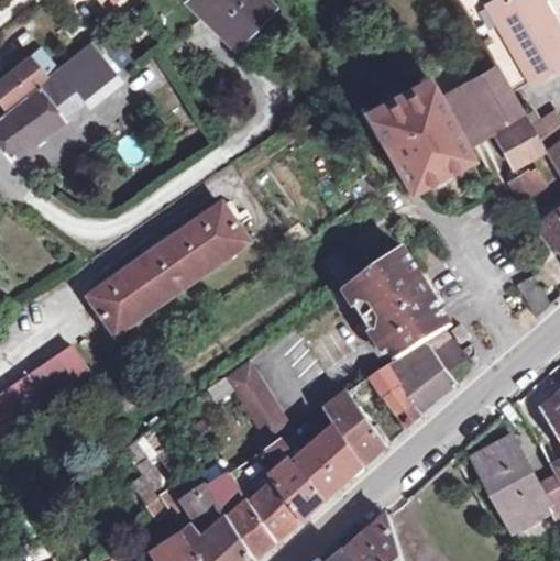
[(187,0),(186,2),(228,45),(268,3),(265,0),(187,0)]
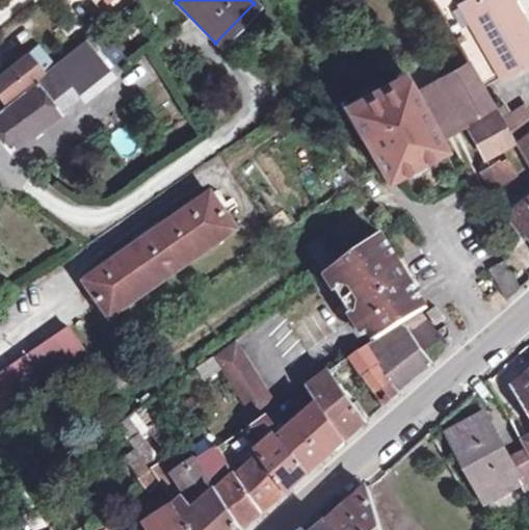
[(474,19),(469,22),(500,79),(528,62),(528,28),(512,0),(470,0),(466,2),(474,19)]
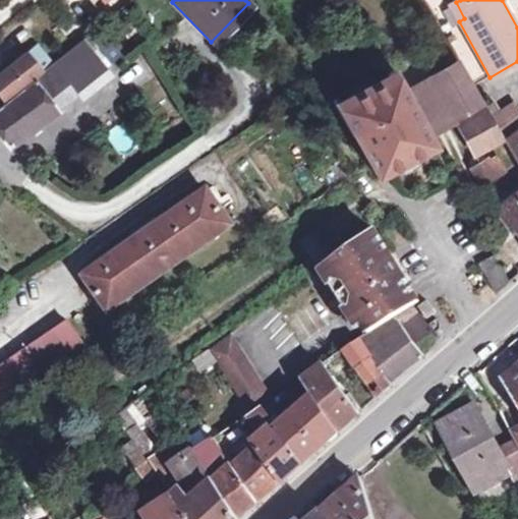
[(464,18),(456,2),(450,5),(459,21),(464,18)]
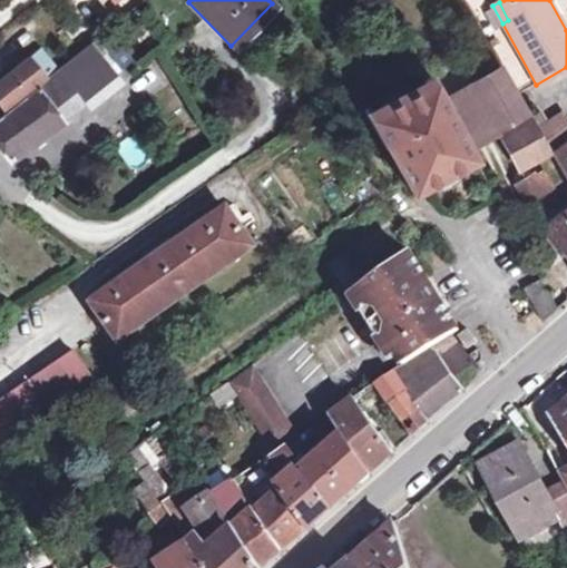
[(86,42),(56,67),(82,99),(113,74),(86,42)]
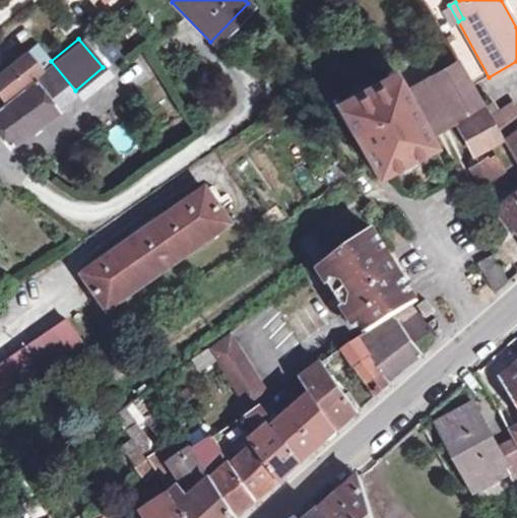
[(49,63),(34,44),(23,52),(0,71),(0,95),(2,99),(38,69),(40,71),(49,63)]
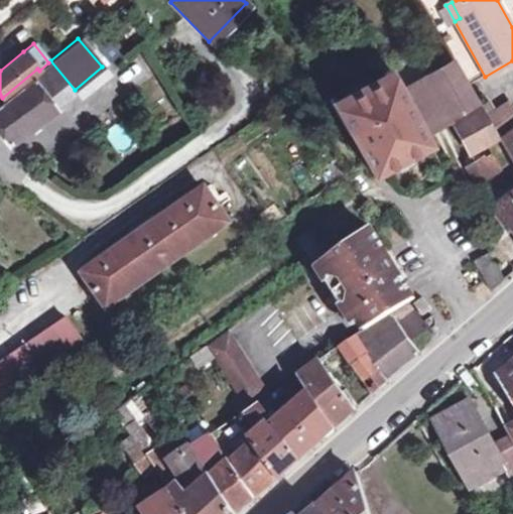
[(75,90),(50,60),(48,62),(39,71),(29,79),(52,107),(75,90)]
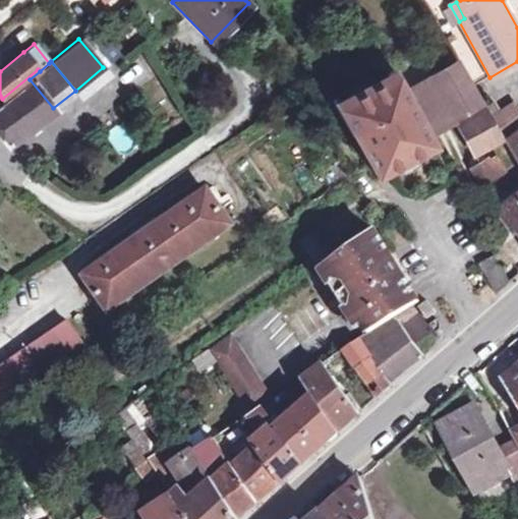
[(455,62),(402,93),(427,139),(453,125),(480,109),(455,62)]
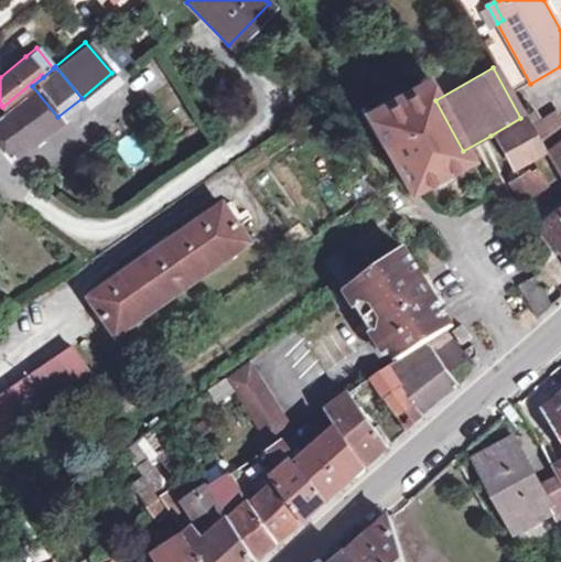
[(356,112),(362,120),(427,85),(422,77),(356,112)]
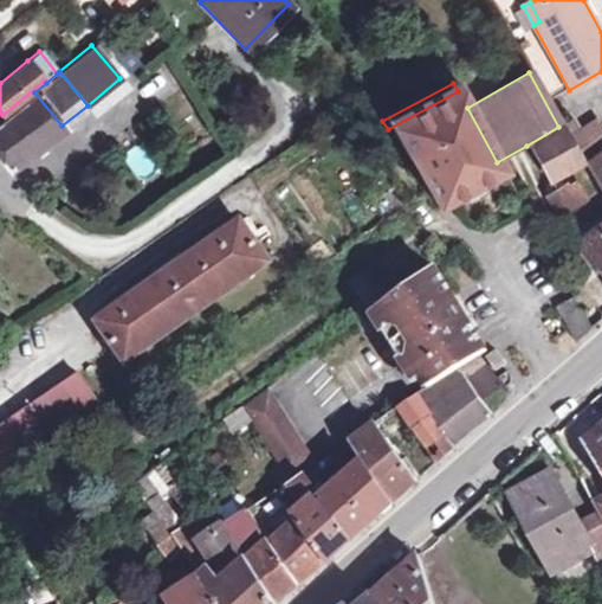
[(458,91),(388,129),(427,196),(434,209),(502,171),(497,162),(467,108),(458,91)]
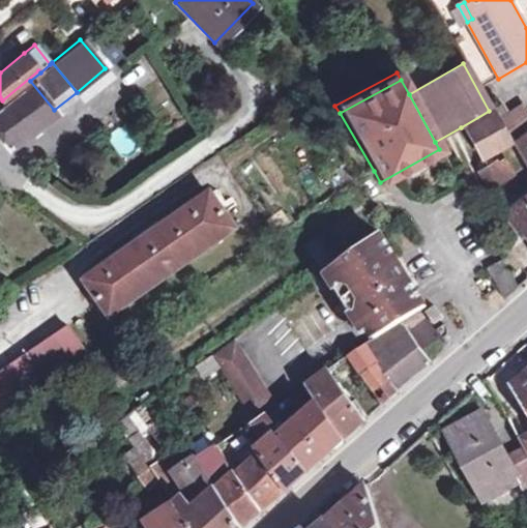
[(56,113),(54,110),(30,81),(0,106),(0,139),(9,150),(56,113)]
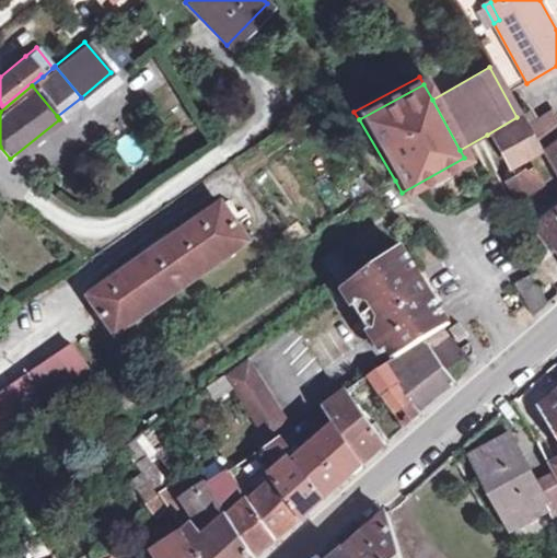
[(525,132),(537,153),(556,138),(556,126),(548,115),(525,132)]
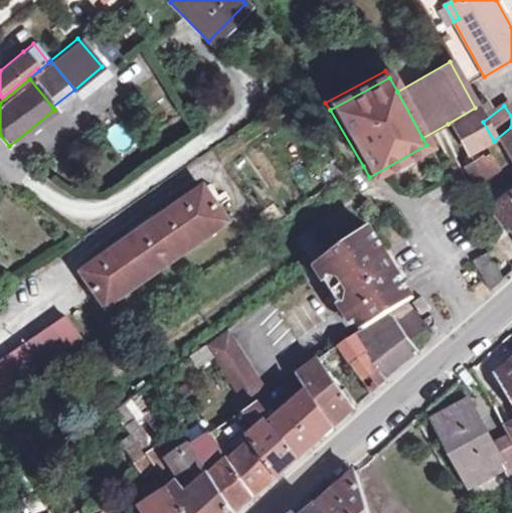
[(511,127),(494,141),(511,173),(511,127)]
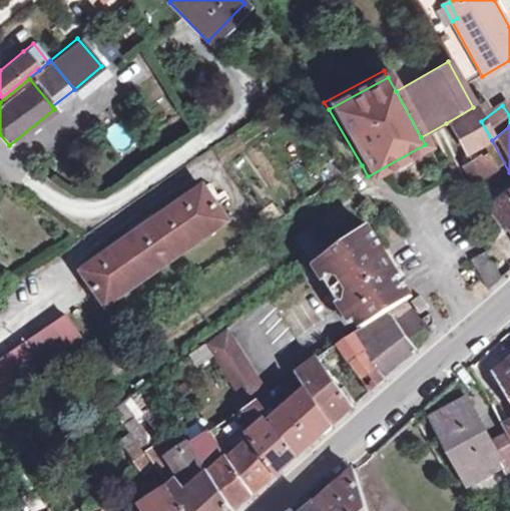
[(470,185),(492,172),(485,159),(477,164),(475,160),(461,169),(470,185)]
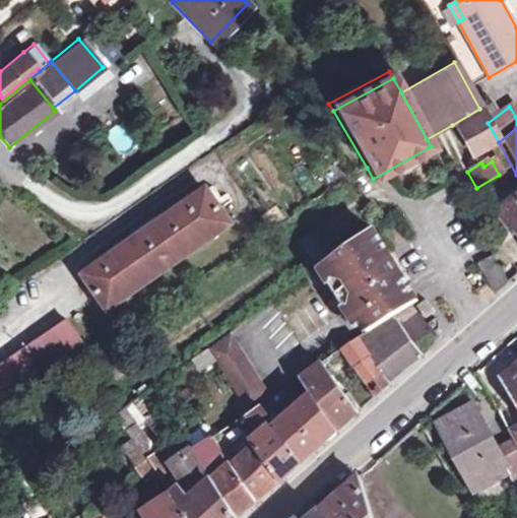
[(210,188),(200,195),(212,212),(217,208),(213,203),(218,199),(210,188)]
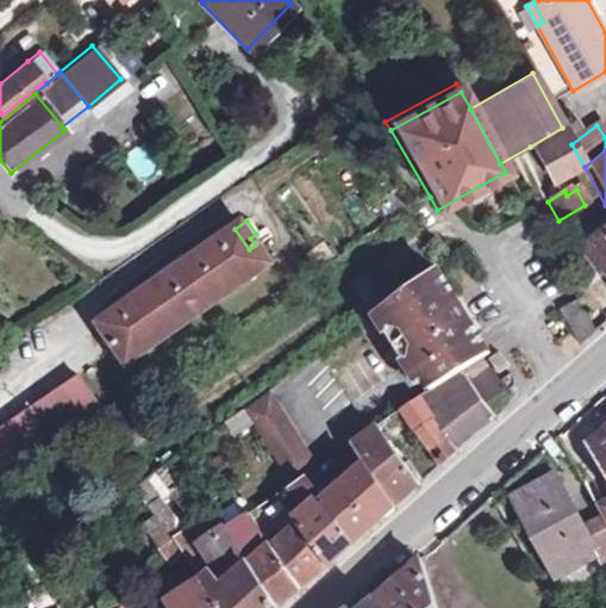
[(605,279),(605,223),(575,248),(592,274),(599,268),(605,279)]
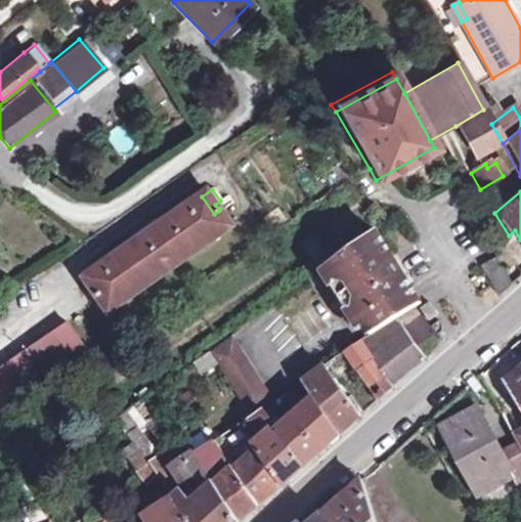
[(159,227),(133,246),(90,276),(100,291),(95,295),(109,314),(231,228),(219,210),(214,214),(202,197),(159,227)]
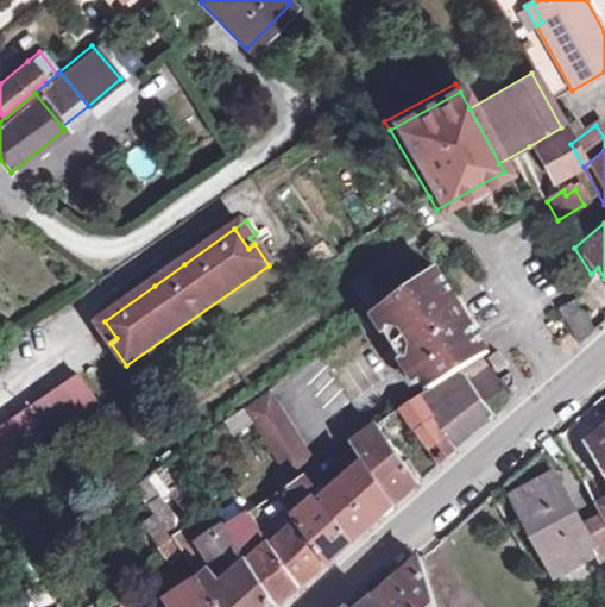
[(149,276),(155,286),(184,264),(178,256),(149,276)]
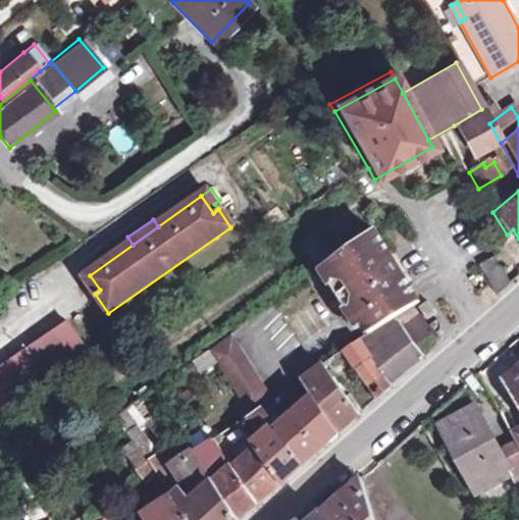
[(356,316),(405,284),(398,274),(397,275),(390,265),(391,262),(371,234),(324,268),(330,276),(328,284),(342,306),(352,310),(356,316)]
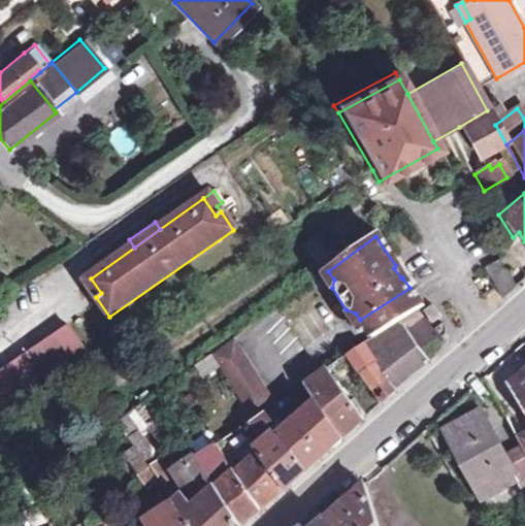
[(513,287),(498,260),(483,269),(499,298),(513,287)]
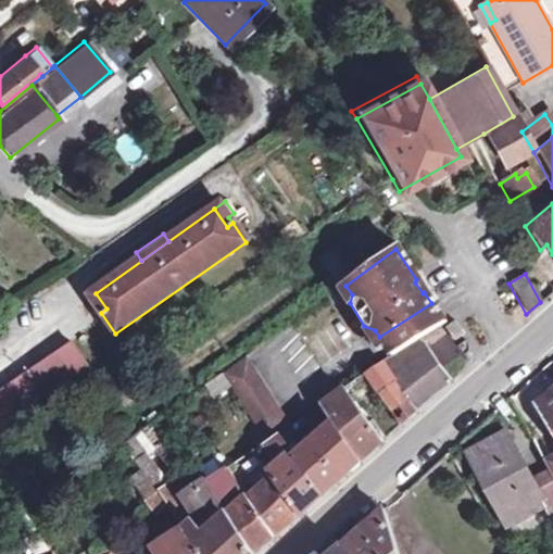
[(107,309),(96,293),(85,301),(92,313),(99,309),(101,313),(107,309)]
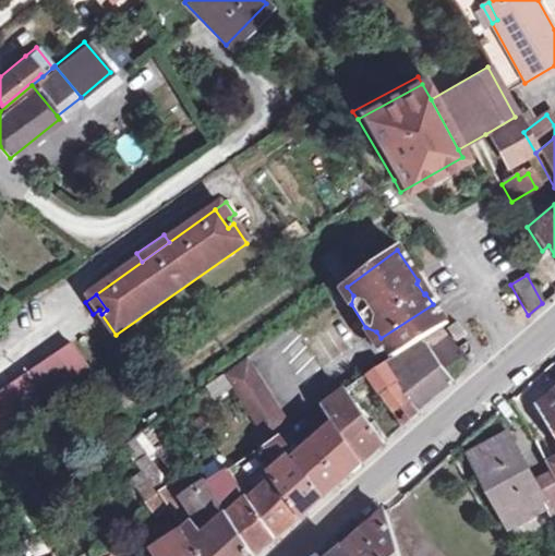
[(445,324),(433,304),(381,338),(394,358),(401,352),(419,341),(438,328),(445,324)]
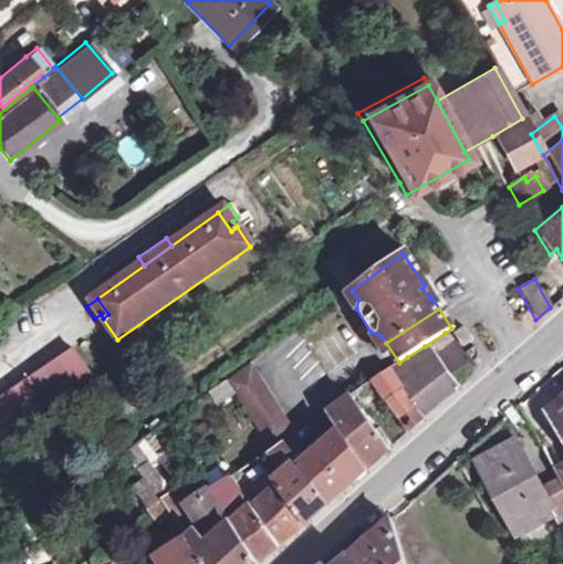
[(454,332),(461,343),(470,337),(462,326),(454,332)]
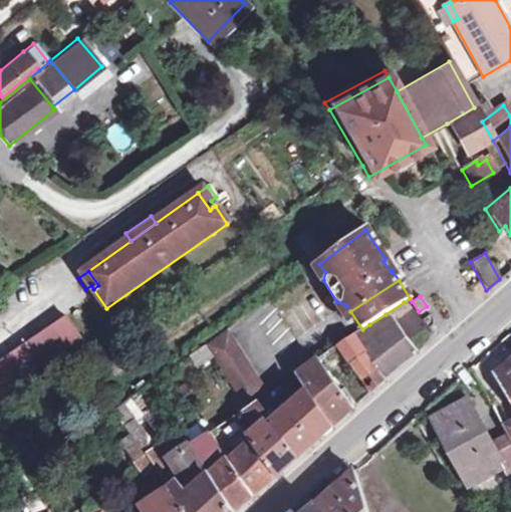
[(404,302),(386,314),(408,342),(424,328),(404,302)]
